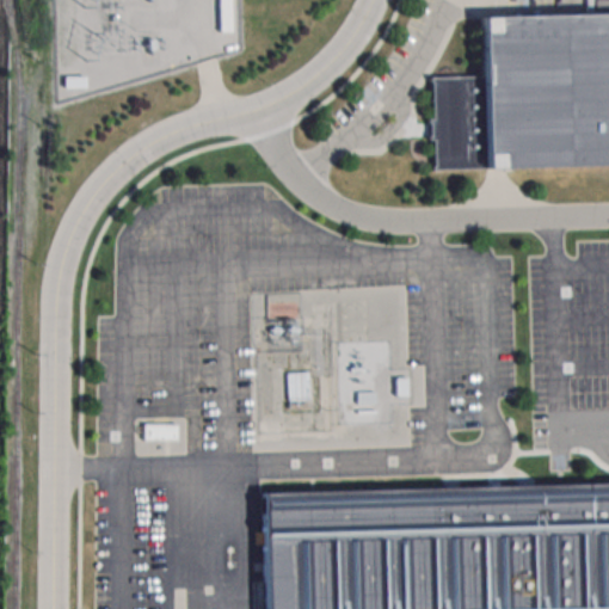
[(220,0),(220,34),(232,34),(232,0),(220,0)]
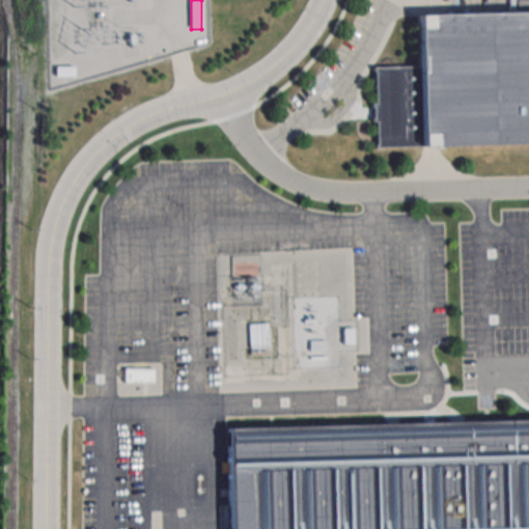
[(528,145),(379,150),(376,70),(426,68),(424,15),(528,11),(528,145)]
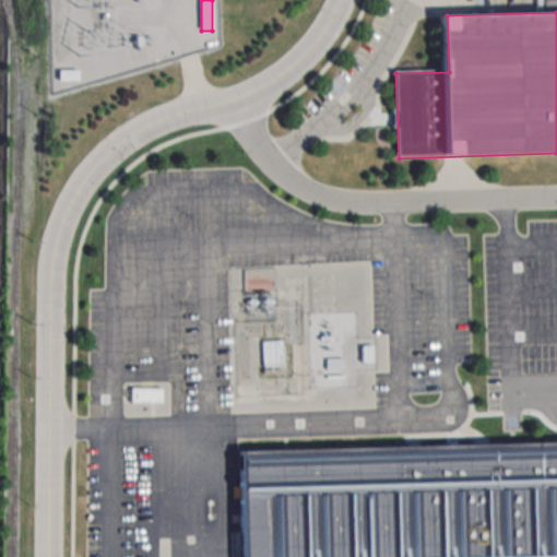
[(79,71),(60,71),(60,81),(79,81),(79,71)]
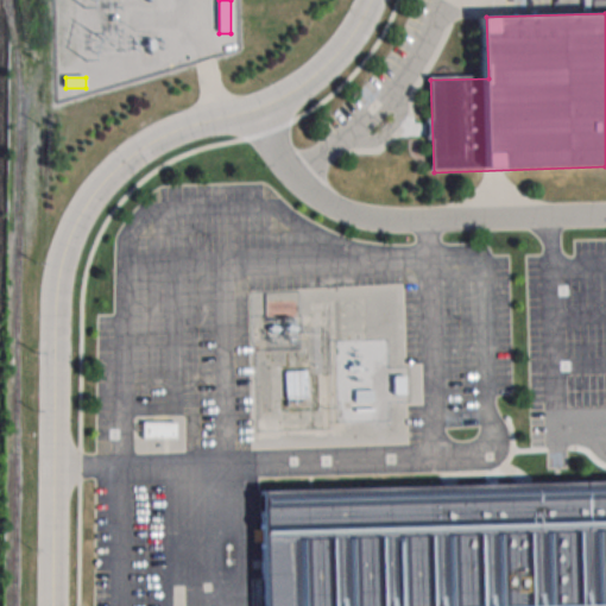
[(286,399),(308,399),(308,373),(286,373),(286,399)]
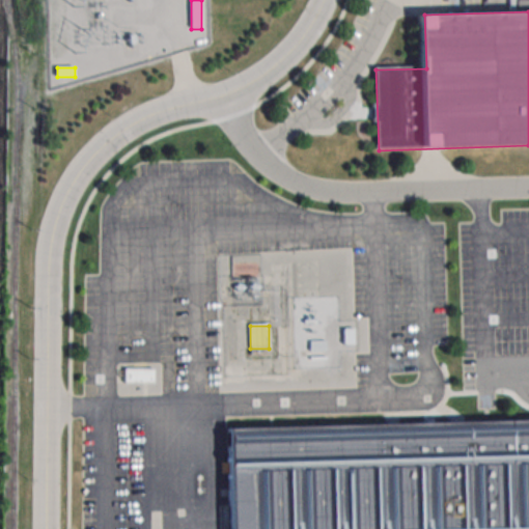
[(126,384),(154,384),(154,369),(126,369),(126,384)]
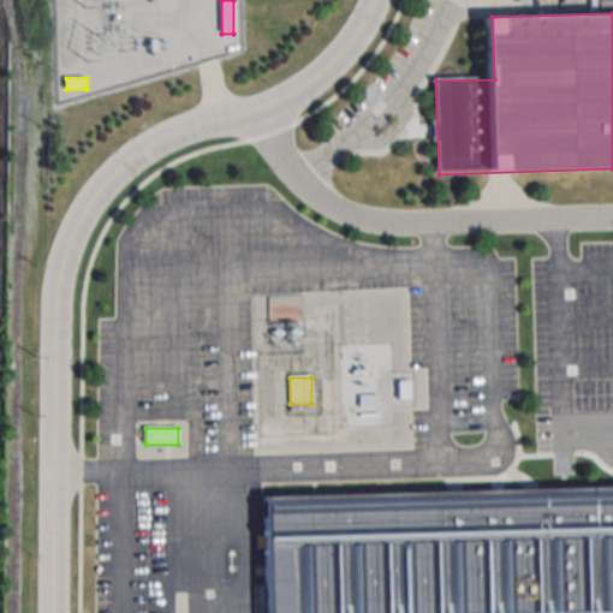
[(271,612),(268,495),(612,486),(612,612),(271,612)]
